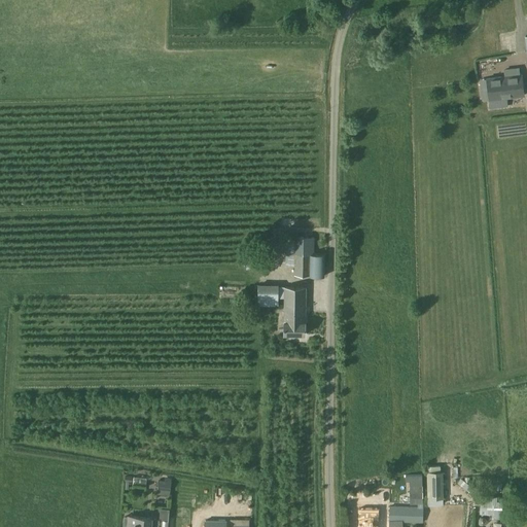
[(487,79),(490,108),(507,106),(506,98),(524,96),(522,75),(487,79)]
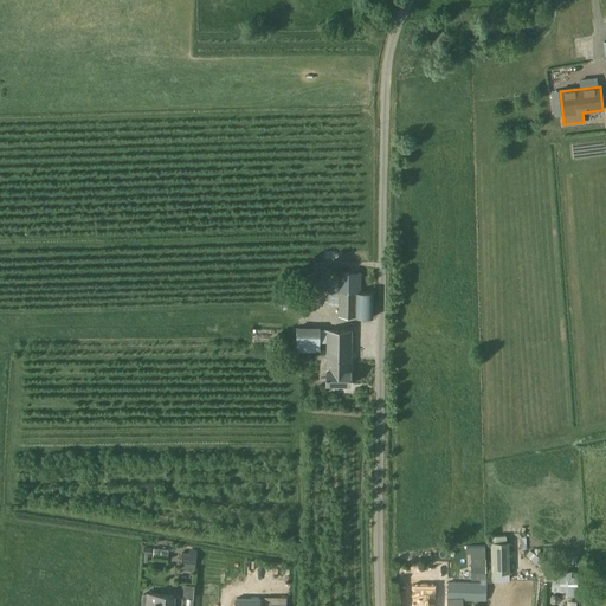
[(362,272),(339,272),(339,305),(339,316),(373,317),(374,292),(361,292),(362,272)]
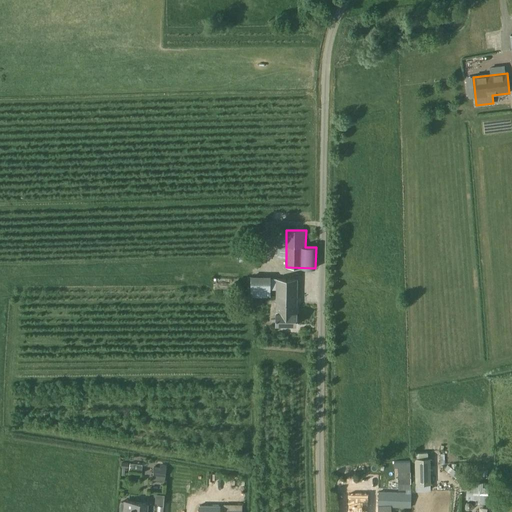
[(237,278),(218,279),(218,293),(238,293),(237,278)]
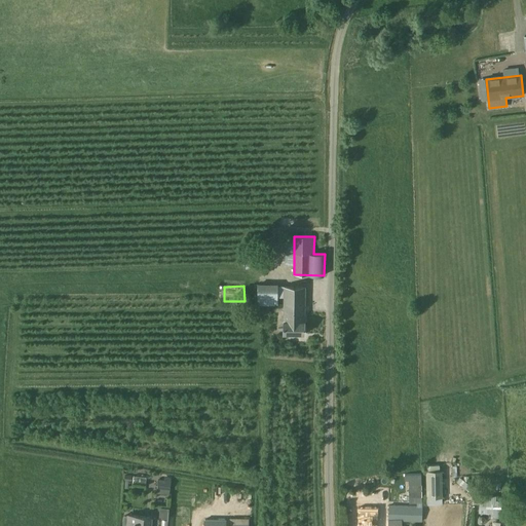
[(285,287),(284,333),(304,334),(305,287),(285,287)]
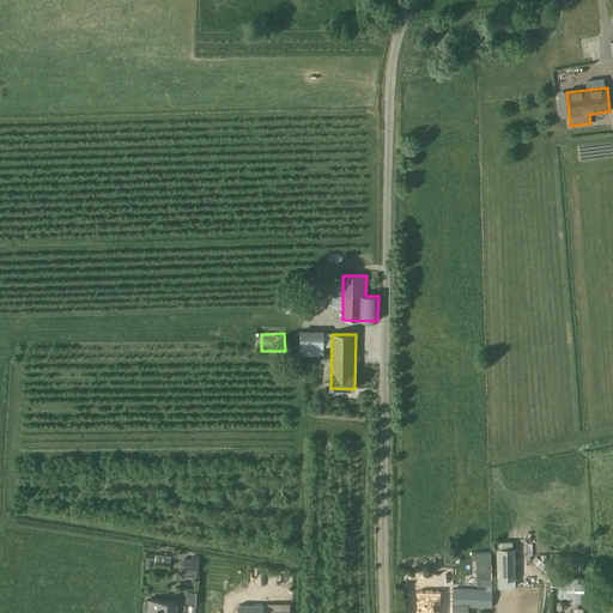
[(514,587),(511,541),(493,541),(495,588),(514,587)]
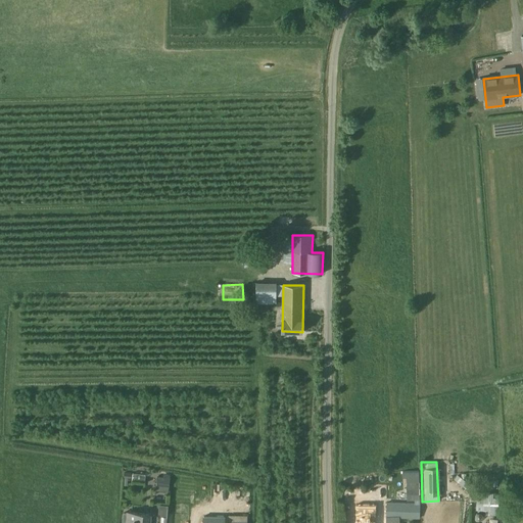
[(419,471),(402,471),(402,477),(406,477),(407,500),(420,500),(419,471)]
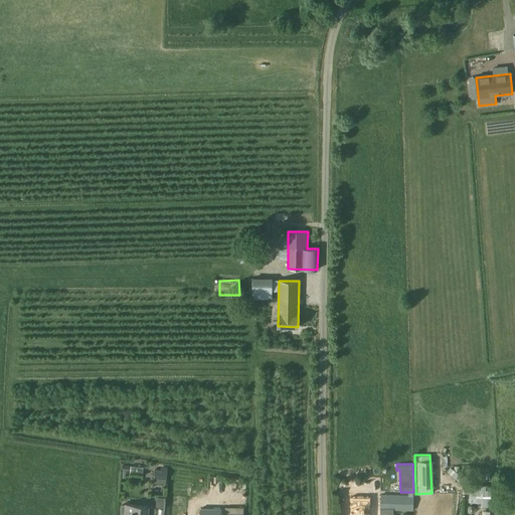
[(167,471),(161,470),(154,470),(153,483),(166,485),(167,471)]
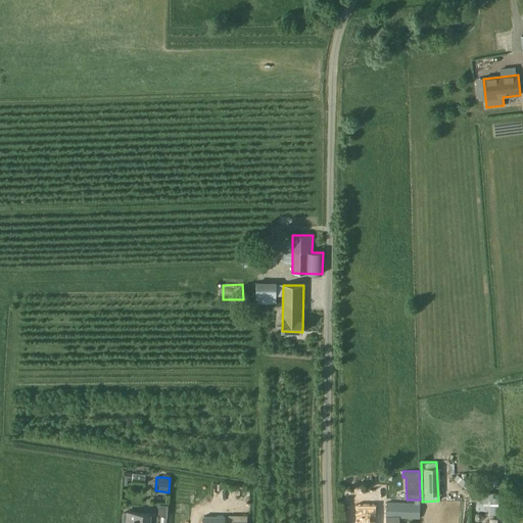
[(485,510),(485,515),(496,514),(495,492),(475,493),(475,511),(485,510)]
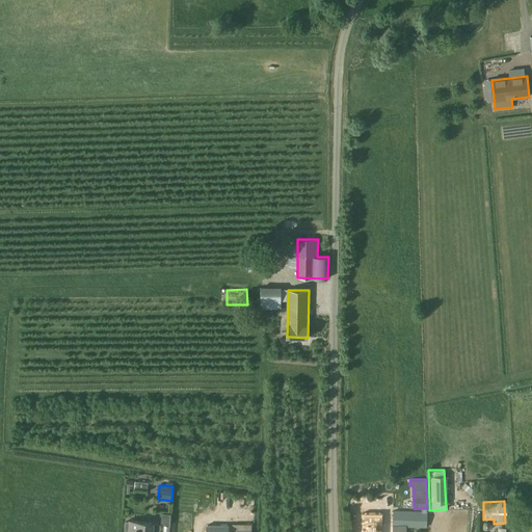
[(393,510),(393,526),(427,528),(427,511),(393,510)]
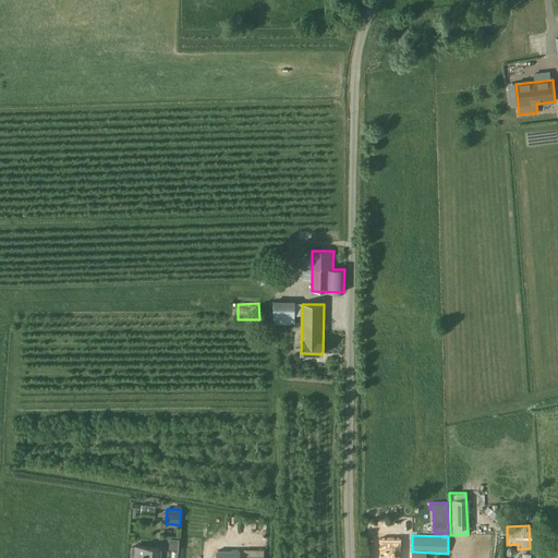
[(378,557),(400,557),(401,538),(379,537),(378,557)]
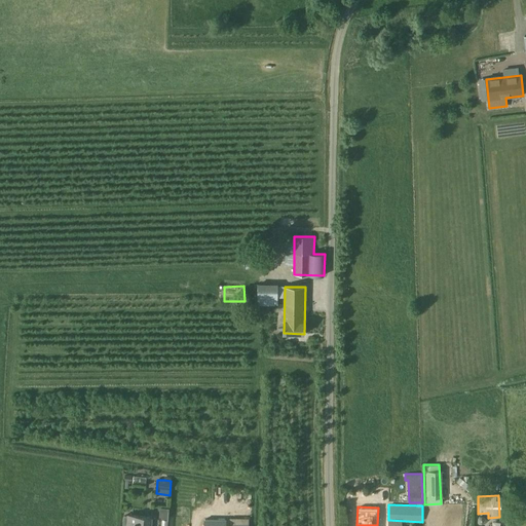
[(127,515),(126,525),(158,525),(159,518),(152,517),(127,515)]
